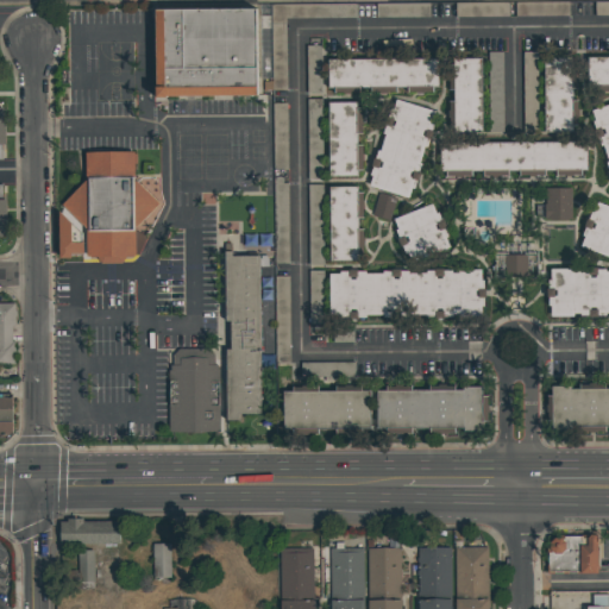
[(608,1),(608,16),(595,16),(595,1),(608,1)]
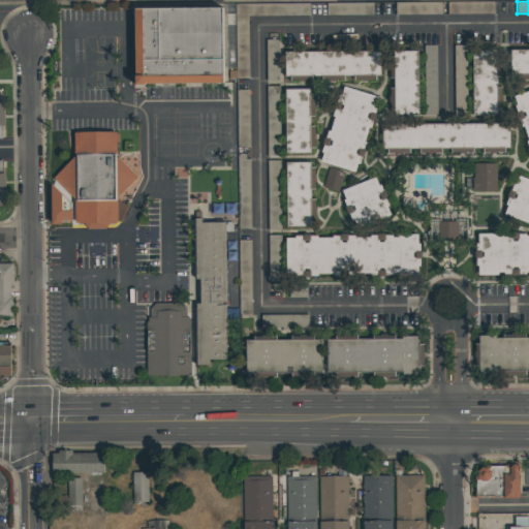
[(309,4),(309,16),(248,17),(249,79),(236,79),(235,4),(309,4)]
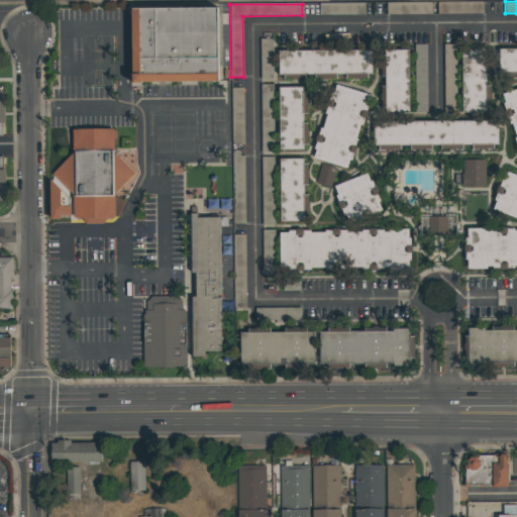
[(365,15),(318,15),(318,4),(365,4),(365,15)]
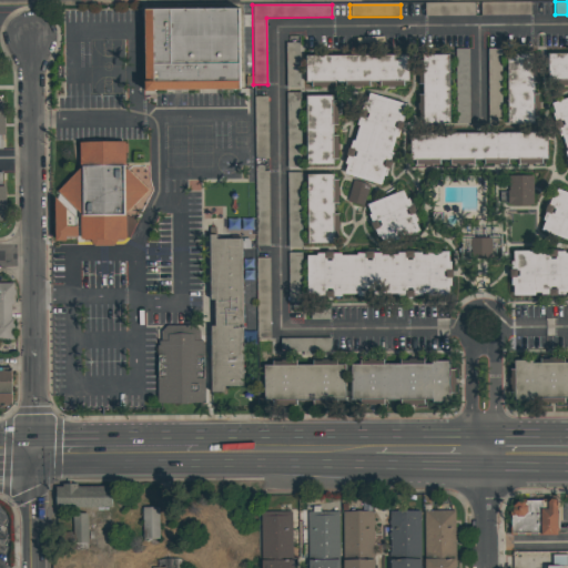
[(144,9),(145,90),(241,89),(240,8),(144,9)]
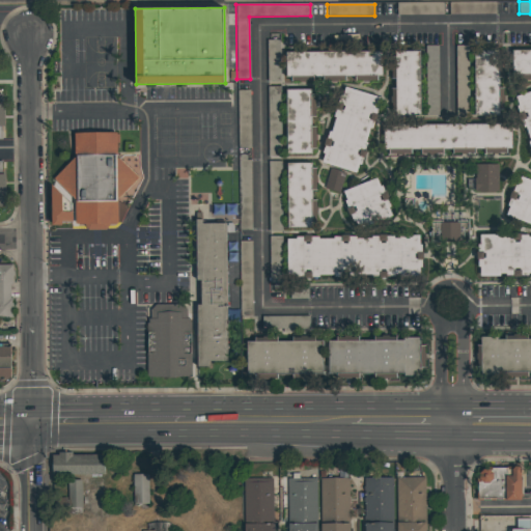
[(279,39),(280,82),(268,82),(267,40),(279,39)]
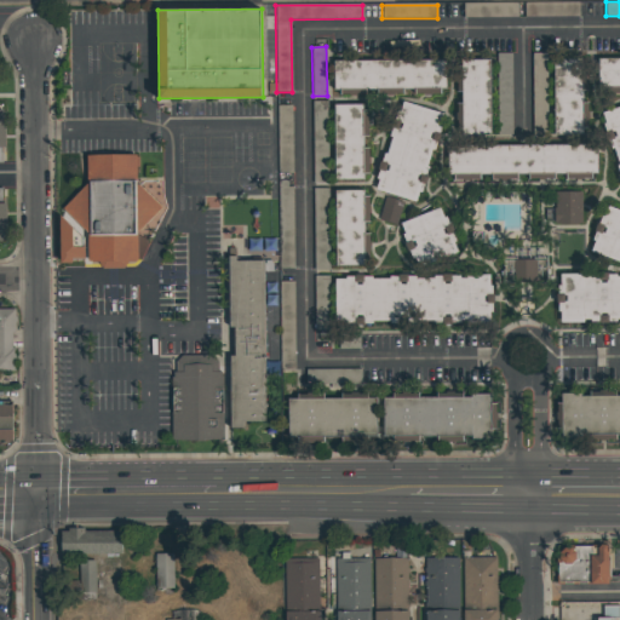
[(532,53),(546,52),(547,131),(533,131),(532,53)]
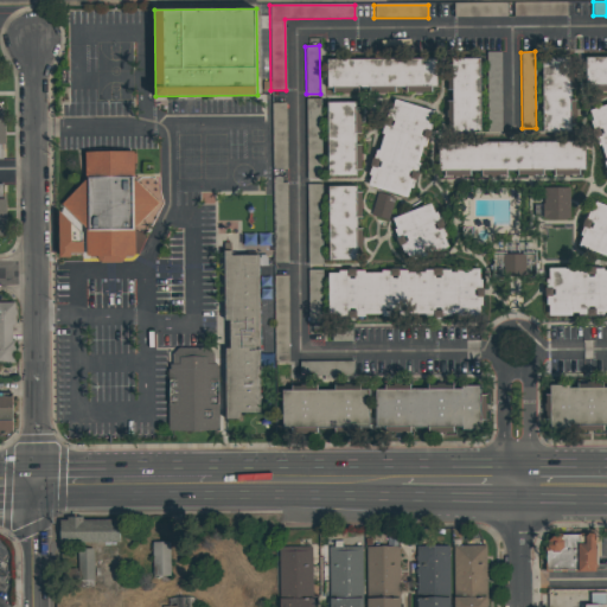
[(500,52),(502,132),(487,132),(486,52),(500,52)]
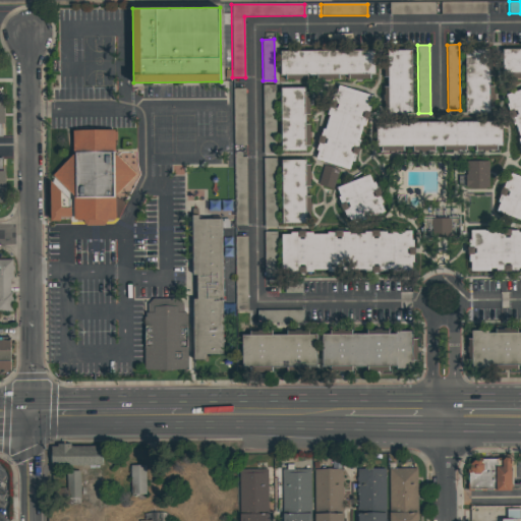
[(520,48),(520,78),(515,78),(515,77),(508,77),(508,74),(503,74),(503,49),(520,48)]
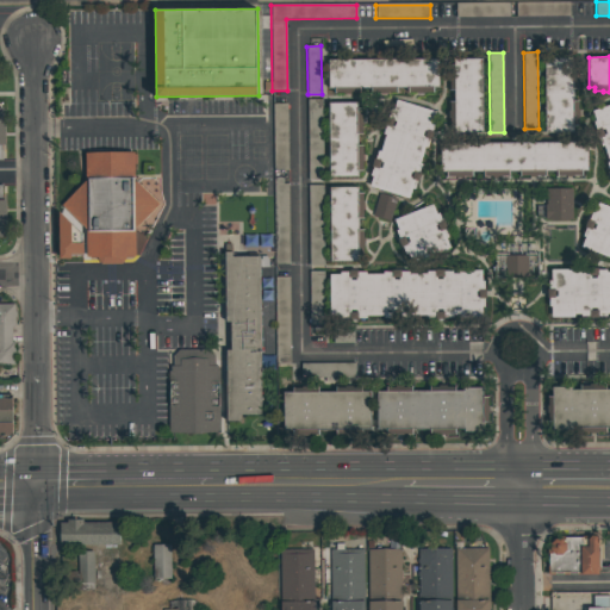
[(571,58),(573,132),(545,134),(543,60),(571,58)]
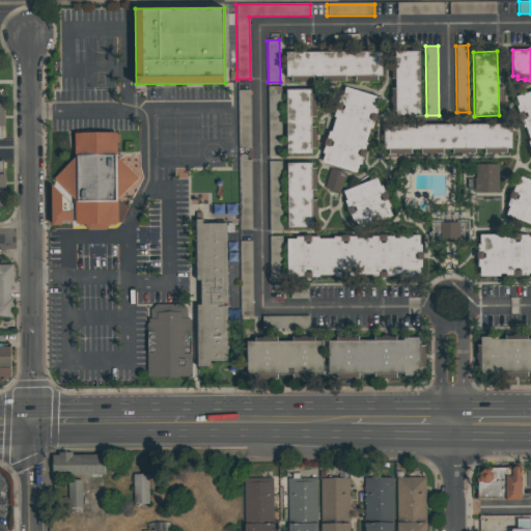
[(382,52),(382,77),(285,78),(285,53),(382,52)]
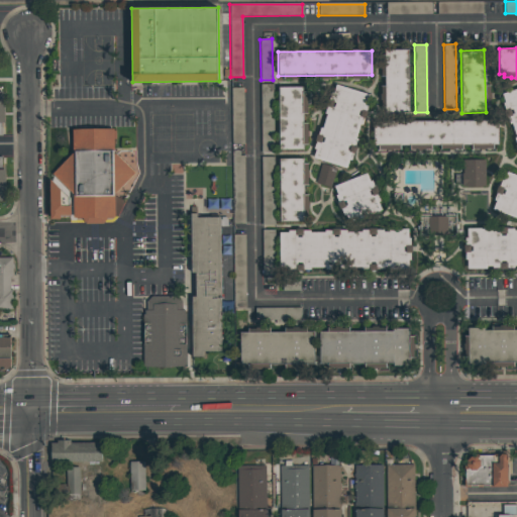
[(409,113),(386,113),(385,50),(408,50),(409,113)]
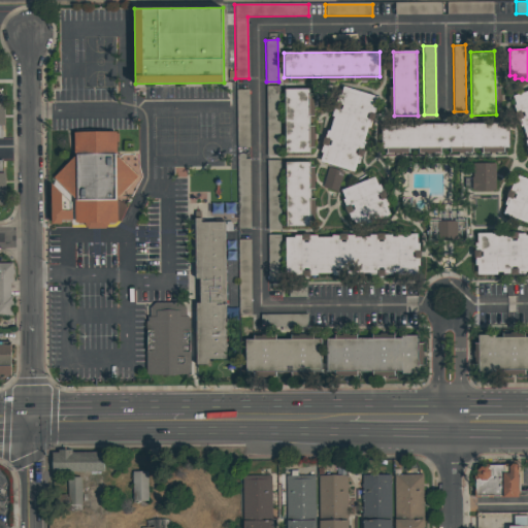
[(266,86),(278,86),(279,156),(267,156),(266,86)]
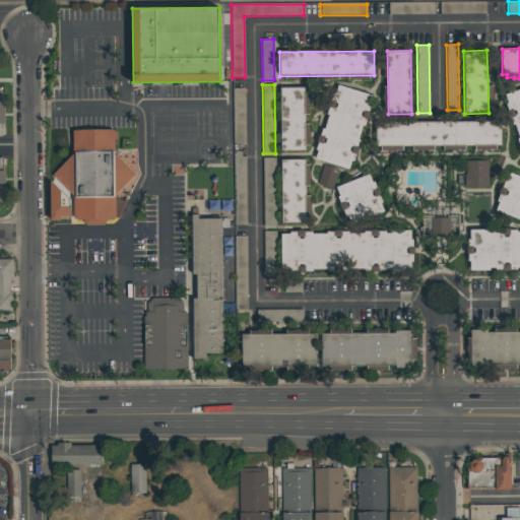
[(371,95),(370,101),(372,102),(364,126),(362,125),(358,138),(360,139),(353,161),(350,160),(348,169),(315,158),(318,150),(316,149),(322,128),(324,129),(328,115),(326,114),(333,89),(335,90),(337,85),(371,95)]
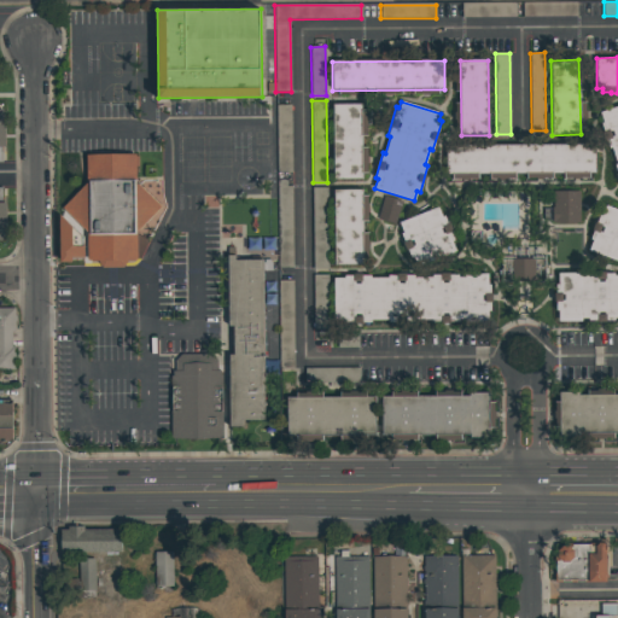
[(362,179),(333,179),(332,104),(361,104),(361,110),(366,110),(367,135),(361,135),(361,146),(367,146),(367,172),(362,172),(362,179)]
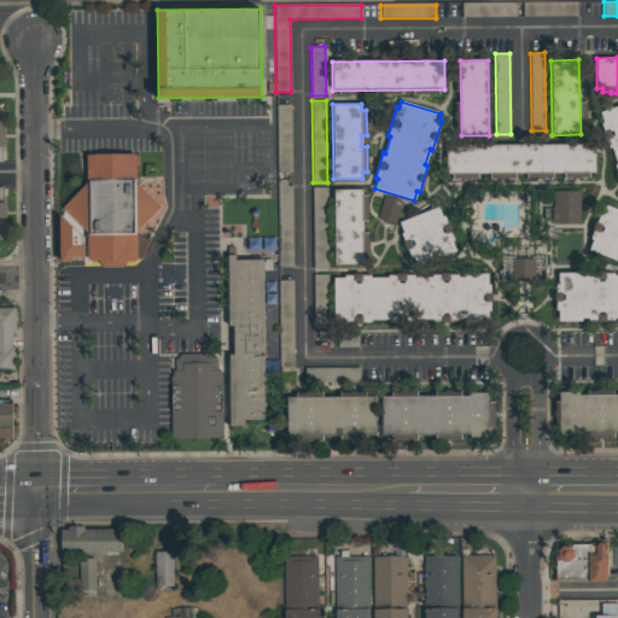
[(290,105),(290,173),(277,173),(277,105),(290,105)]
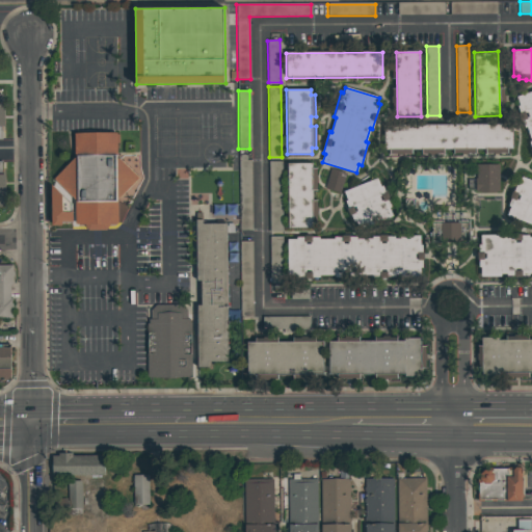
[(531,154),(530,148),(531,148),(529,141),(531,141),(527,127),(525,127),(523,121),(522,121),(519,112),(520,111),(517,106),(520,105),(516,97),(531,91),(531,154)]
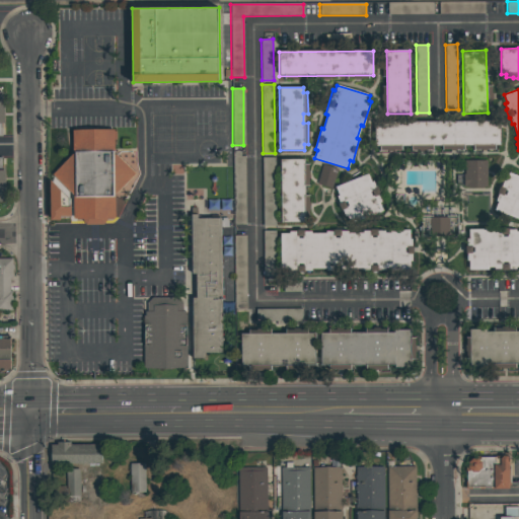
[(501,120),(502,147),(496,147),(496,151),(472,151),(472,146),(463,146),(463,151),(442,152),(442,146),(431,146),(431,151),(410,152),(410,147),(399,147),(399,151),(379,151),(379,146),(374,146),(374,123),(501,120)]
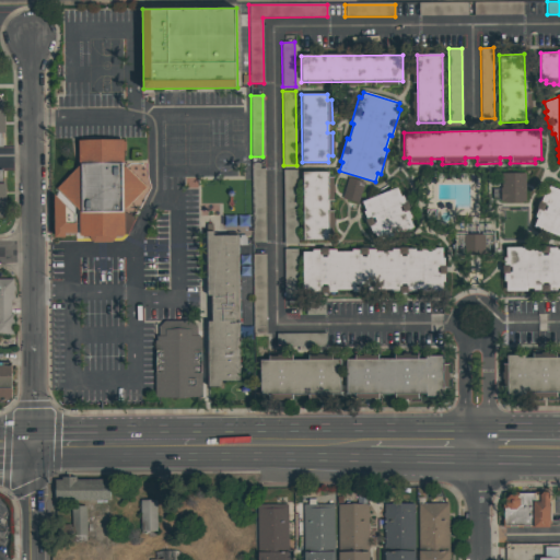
[(58,189),(81,216),(80,238),(125,238),(125,214),(147,189),(124,164),(125,141),(79,143),(80,167),(58,189)]
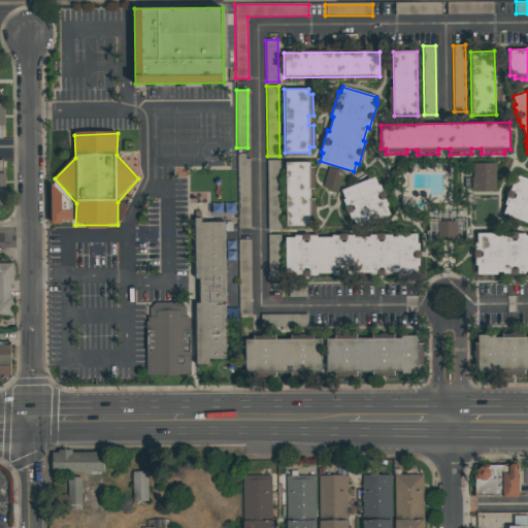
[(250,228),(237,228),(236,154),(244,154),(244,159),(249,159),(250,228)]
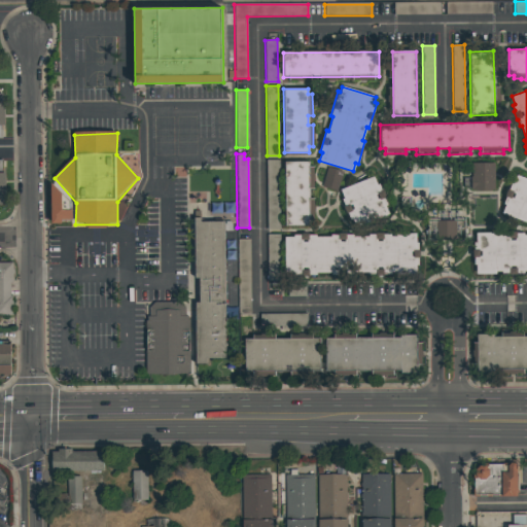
[(266,160),(278,160),(279,229),(267,229),(266,160)]
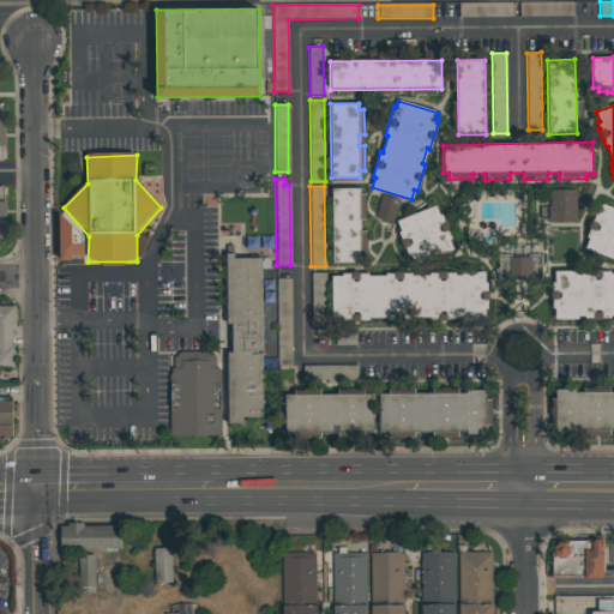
[(361,262),(332,263),(332,188),(360,187),(361,262)]
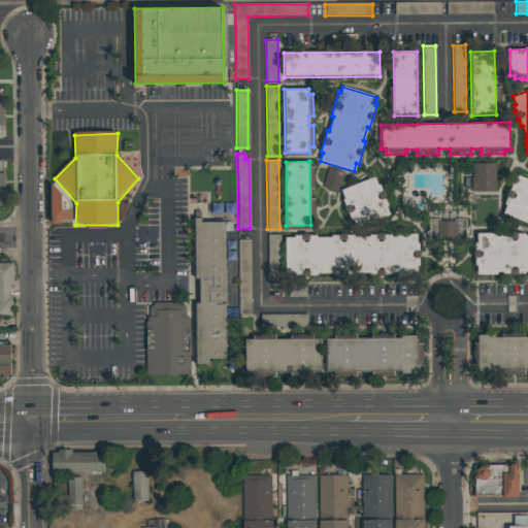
[(495,189),(491,190),(491,191),(476,191),(476,190),(471,190),(471,176),(472,176),(472,164),(495,163),(495,189)]
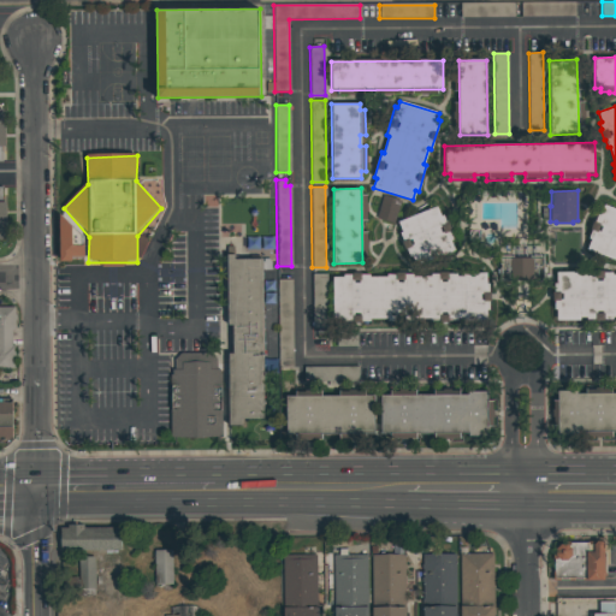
[(383,195),(400,201),(392,224),(375,218),(383,195)]
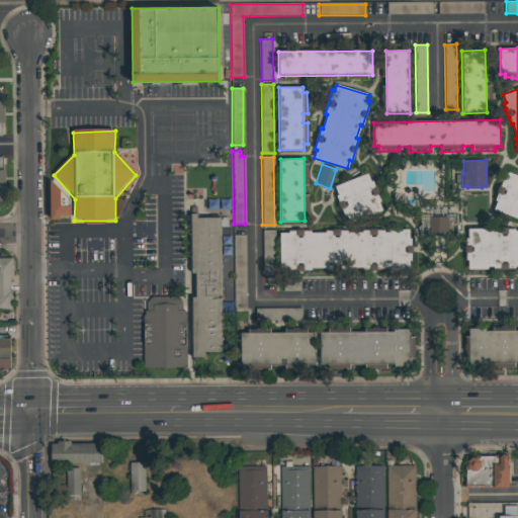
[(517,175),(517,219),(494,209),(497,201),(495,200),(498,193),(496,193),(500,184),(501,185),(503,180),(505,180),(508,172),(517,175)]
